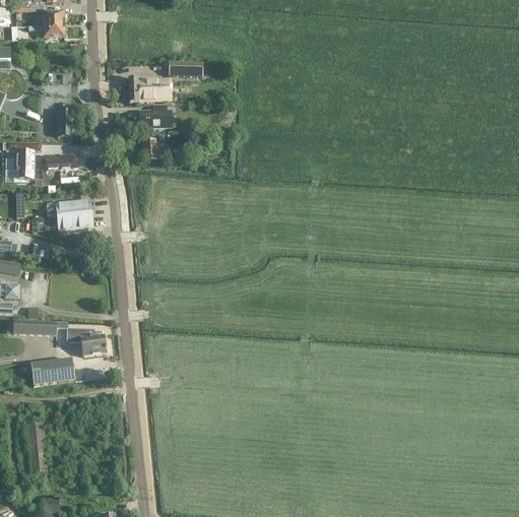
[(65,24),(65,23),(65,11),(43,12),(43,13),(42,13),(42,19),(39,19),(39,25),(65,24)]
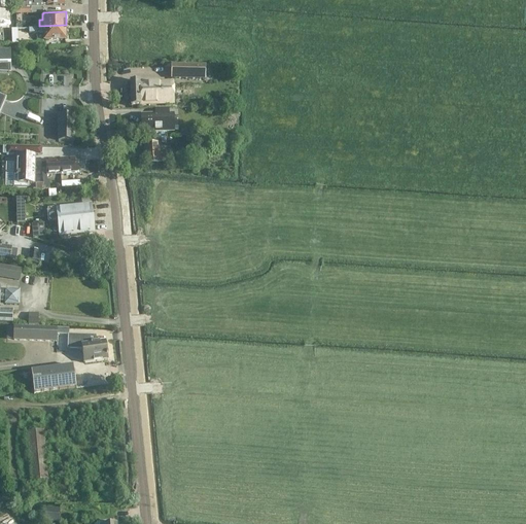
[(66,25),(39,26),(37,26),(30,26),(30,30),(37,30),(44,30),(44,37),(66,36),(66,25)]
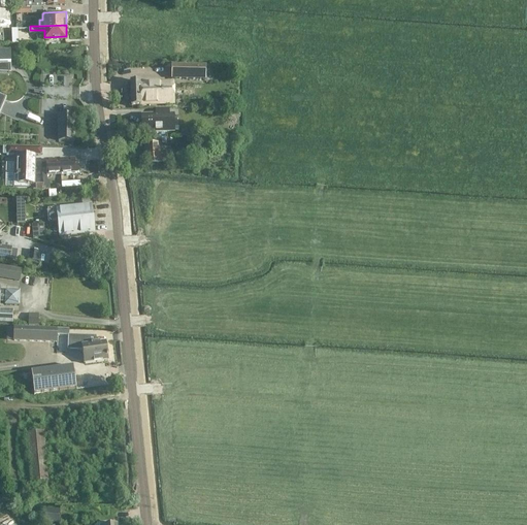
[(0,70),(11,71),(11,48),(7,48),(7,47),(0,46),(0,112),(0,113),(7,96),(0,93),(0,70)]
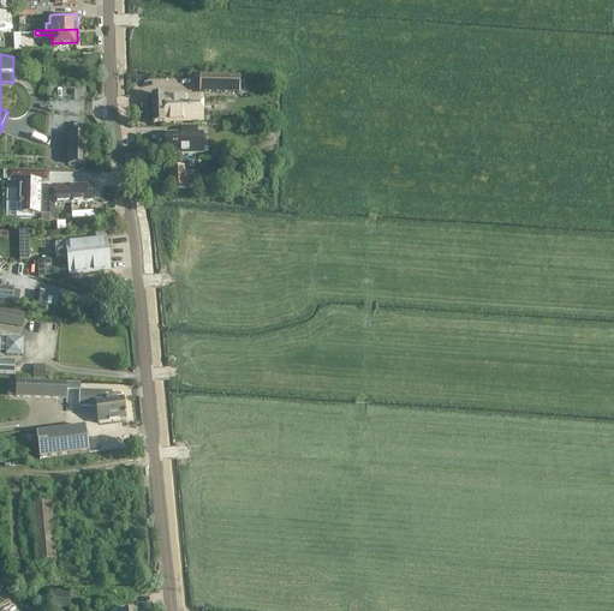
[(202,73),(201,89),(230,89),(230,84),(239,84),(240,73),(202,73)]
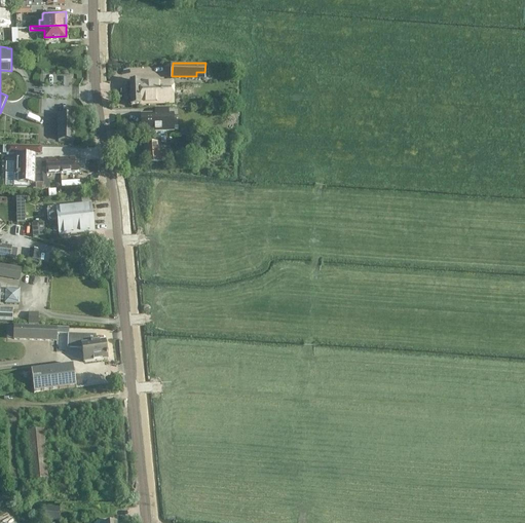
[(174,79),(141,80),(141,78),(130,79),(132,103),(141,103),(141,101),(174,100),(174,79)]
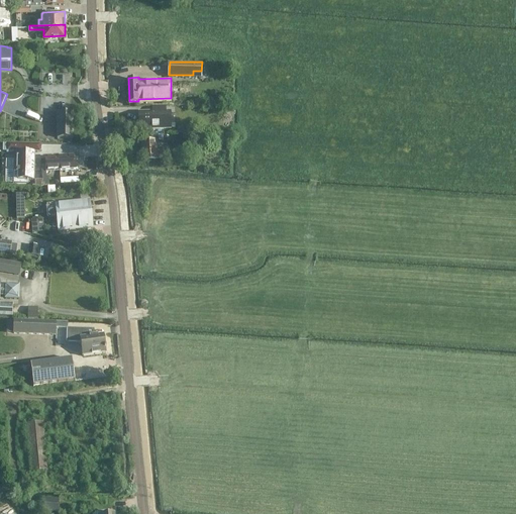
[(139,110),(140,127),(172,126),(171,109),(166,109),(166,104),(153,104),(153,110),(139,110)]
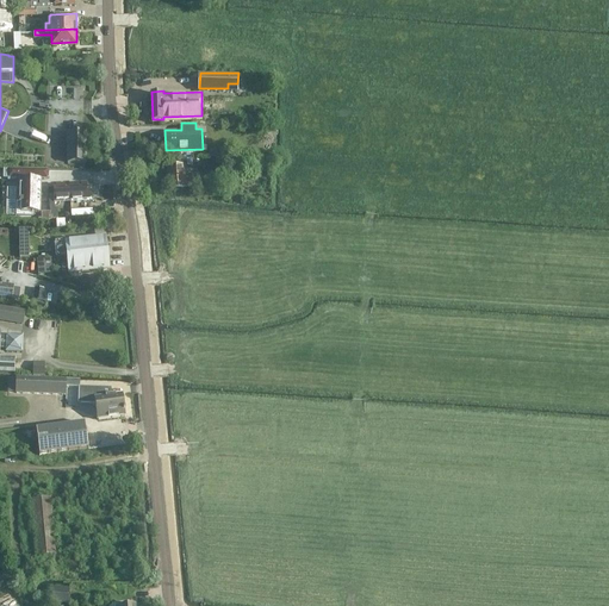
[(69,131),(68,160),(87,160),(87,131),(69,131)]
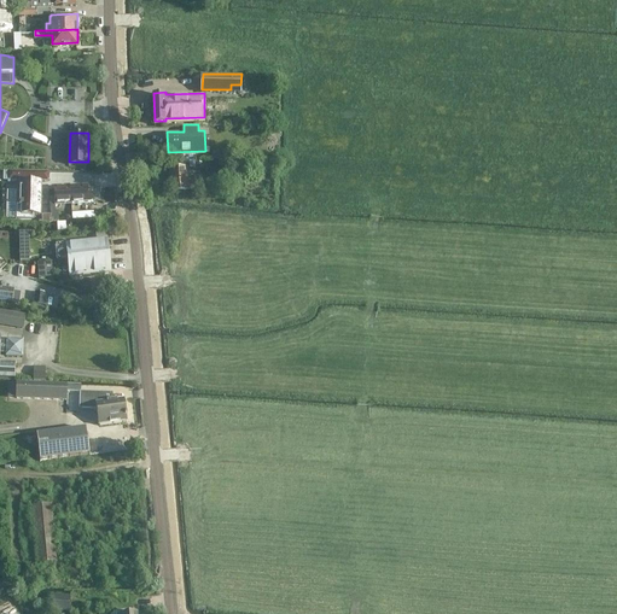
[(170,165),(172,180),(173,188),(190,187),(190,186),(195,185),(195,177),(188,177),(187,164),(170,165)]
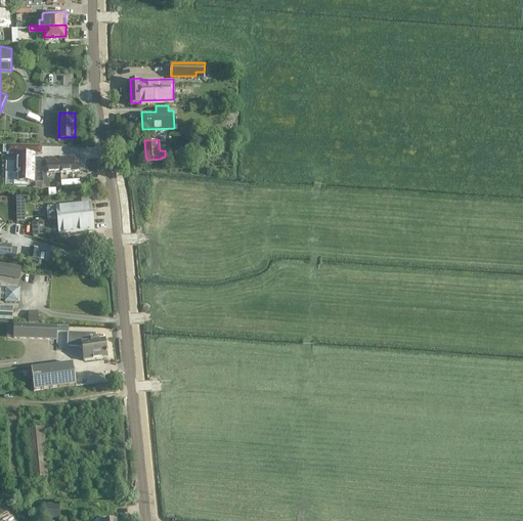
[(42,150),(42,143),(35,143),(8,142),(8,143),(8,152),(15,153),(15,150),(35,150),(42,150)]
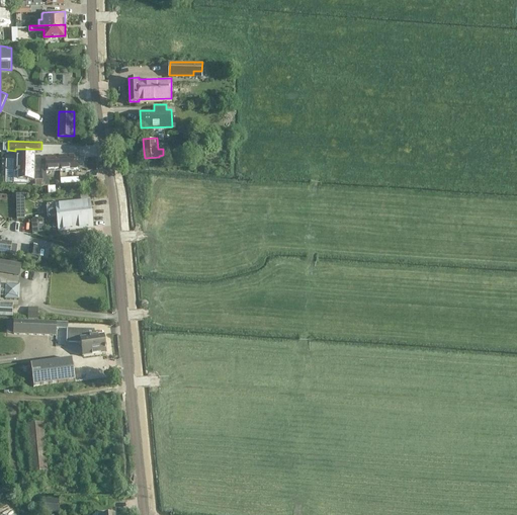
[(15,158),(14,180),(25,181),(25,178),(33,178),(34,151),(18,151),(18,158),(15,158)]
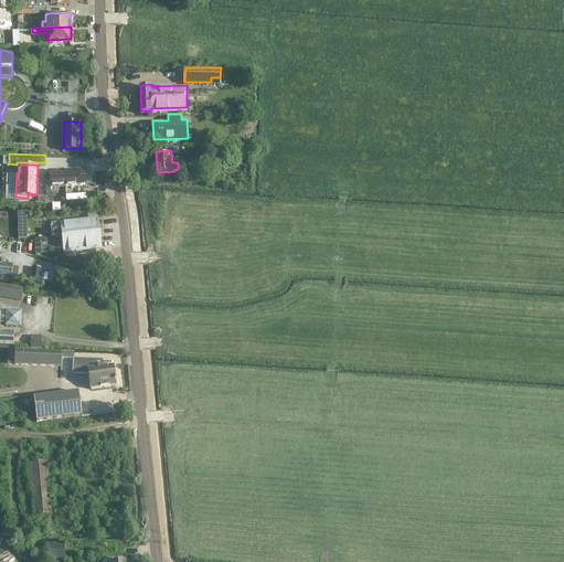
[(51,172),(51,178),(52,184),(65,183),(84,182),(83,169),(52,171),(51,172)]
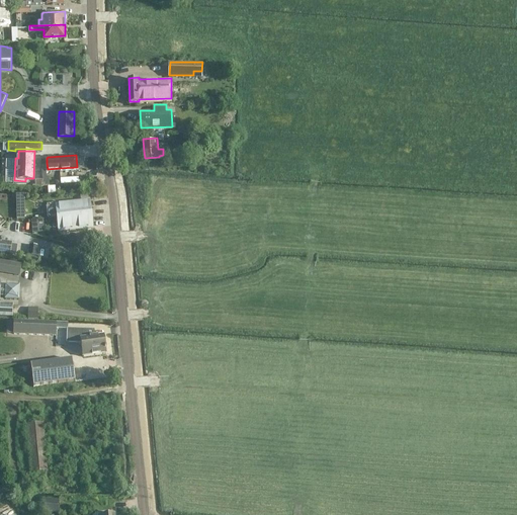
[(25,216),(24,192),(19,192),(16,192),(17,217),(25,216)]
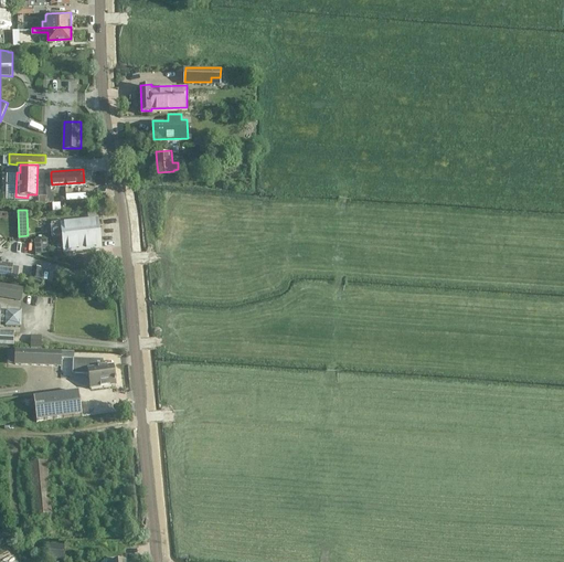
[(62,221),(52,221),(53,235),(63,234),(99,232),(98,215),(62,219),(62,221)]
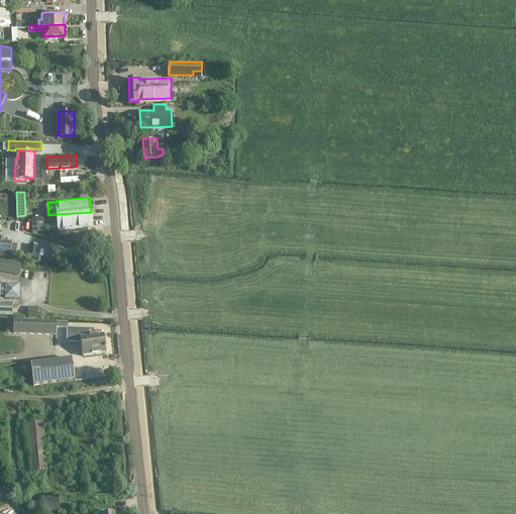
[(91,212),(58,214),(59,229),(93,226),(91,212)]
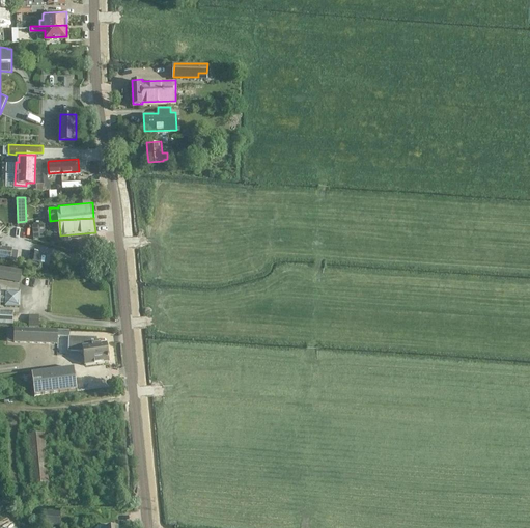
[(83,242),(71,243),(72,251),(84,249),(83,242)]
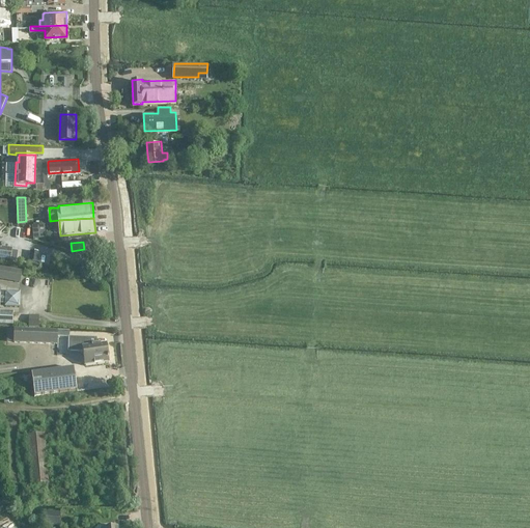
[(14,247),(0,245),(0,257),(11,259),(14,247)]
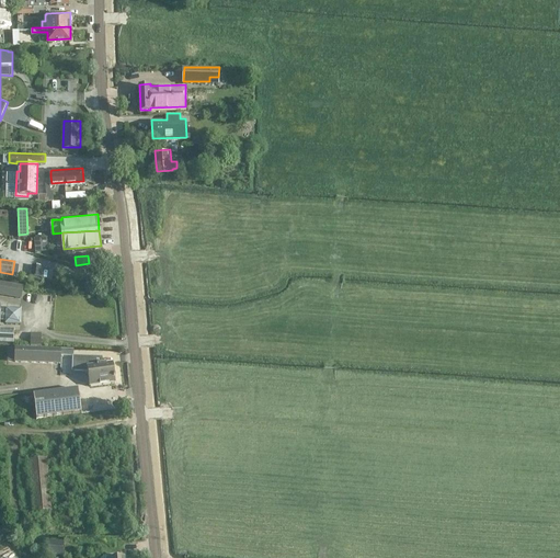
[(42,275),(44,264),(32,262),(31,273),(42,275)]
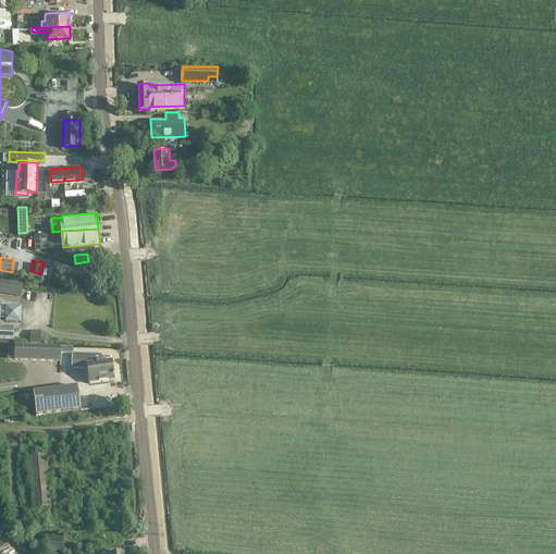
[(0,291),(23,294),(23,290),(24,283),(0,279),(0,291)]
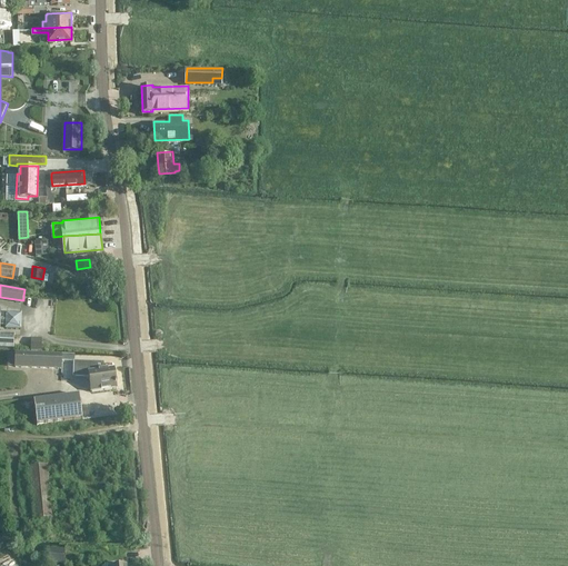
[(0,307),(0,329),(1,329),(1,325),(6,325),(6,328),(22,328),(22,313),(7,311),(7,314),(1,313),(1,307),(0,307)]
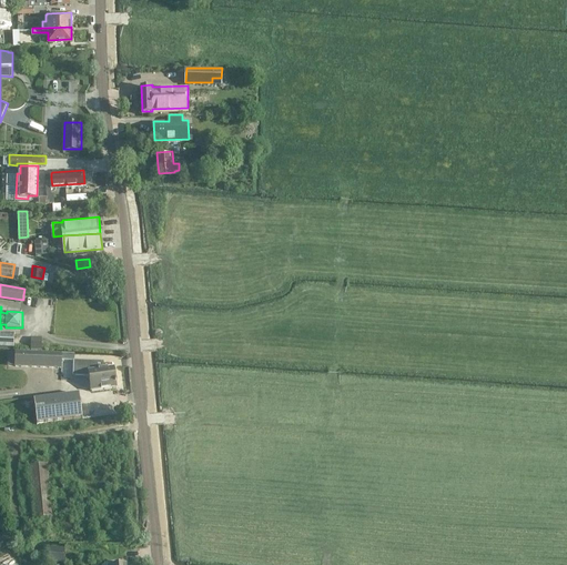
[(0,343),(13,344),(14,331),(0,330),(0,343)]
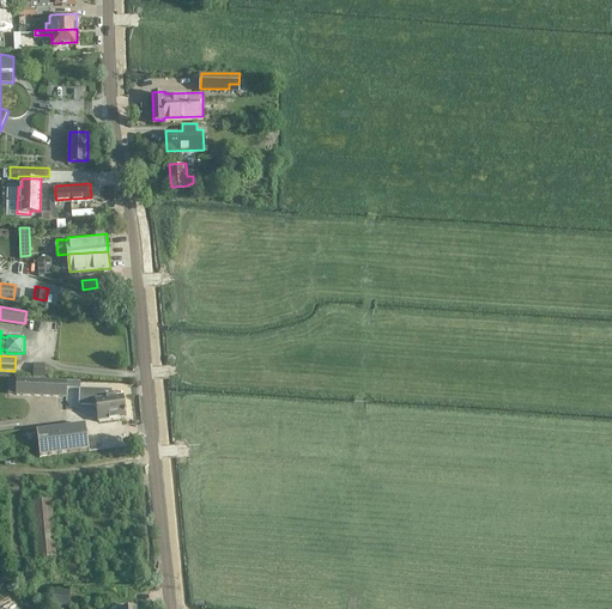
[(46,364),(34,363),(34,372),(46,372),(46,364)]
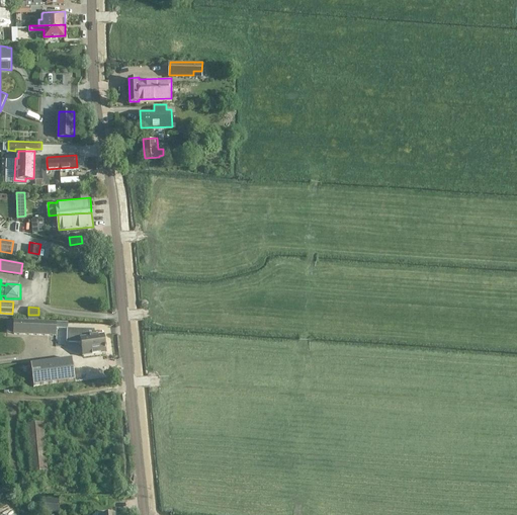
[(54,333),(55,326),(68,326),(68,322),(54,322),(15,321),(15,332),(54,333)]
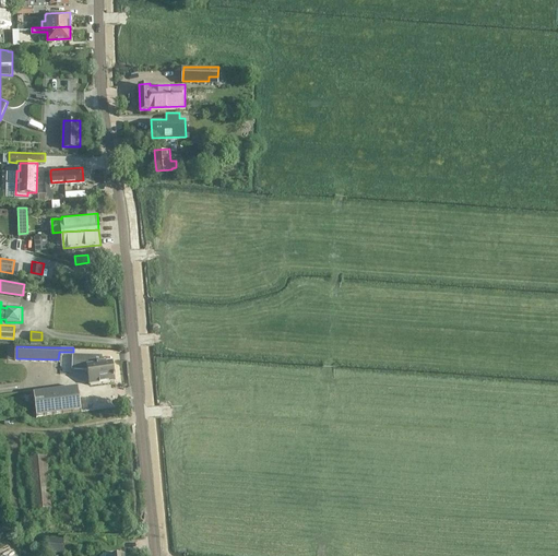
[(73,352),(72,367),(88,368),(91,382),(115,379),(115,376),(116,376),(116,374),(114,374),(113,359),(104,361),(103,353),(102,353),(73,352)]
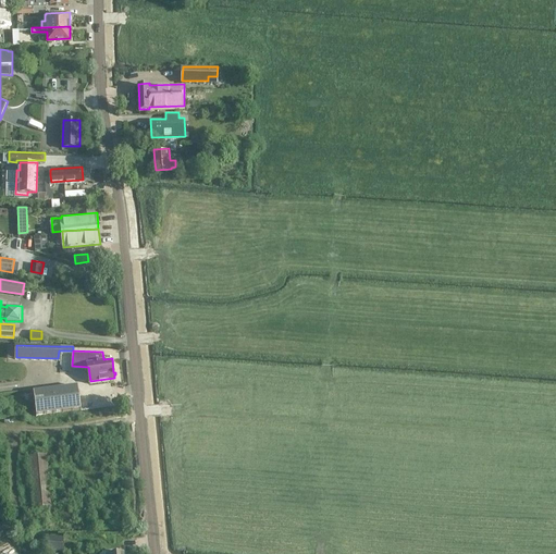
[(34,390),(35,401),(37,414),(81,407),(78,384),(34,390)]
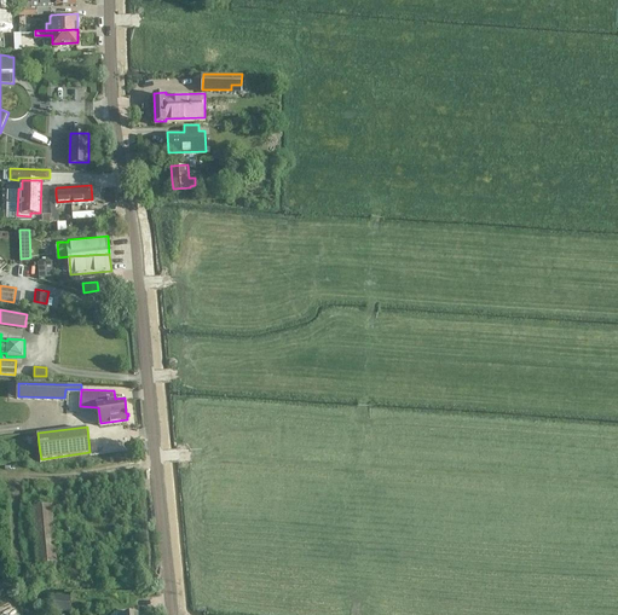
[(57,561),(55,528),(52,503),(33,504),(39,562),(57,561)]
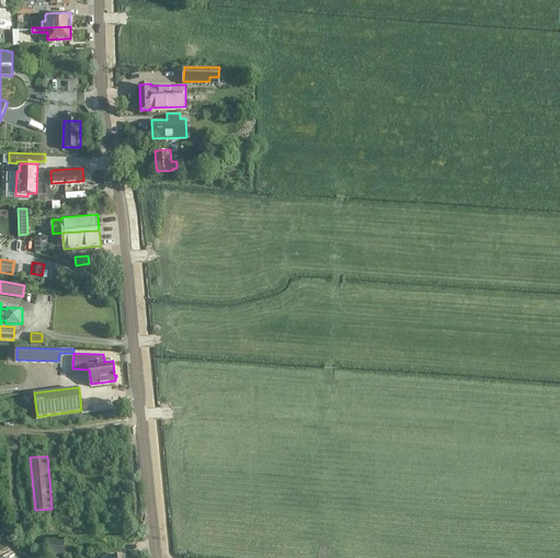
[(60,554),(63,554),(64,554),(65,539),(48,537),(47,553),(60,554)]
